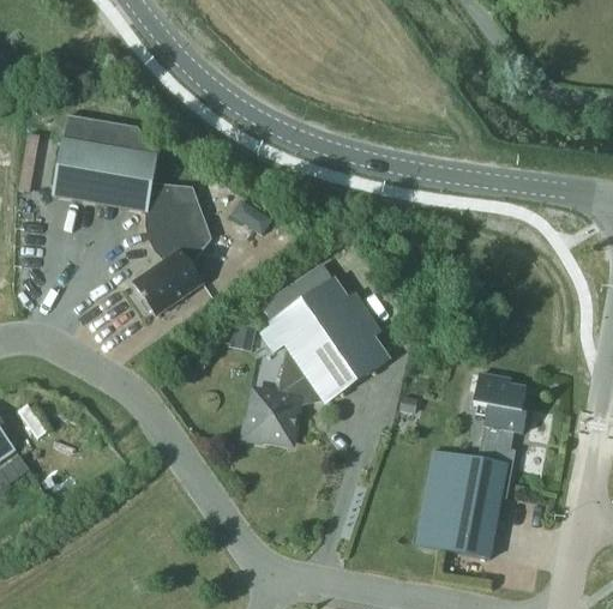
[(212,237),(193,186),(154,182),(158,155),(157,155),(138,126),(67,114),(64,138),(62,138),(52,194),(146,211),(146,224),(149,239),(156,249),(164,259),(180,248),(191,264),(212,237)]
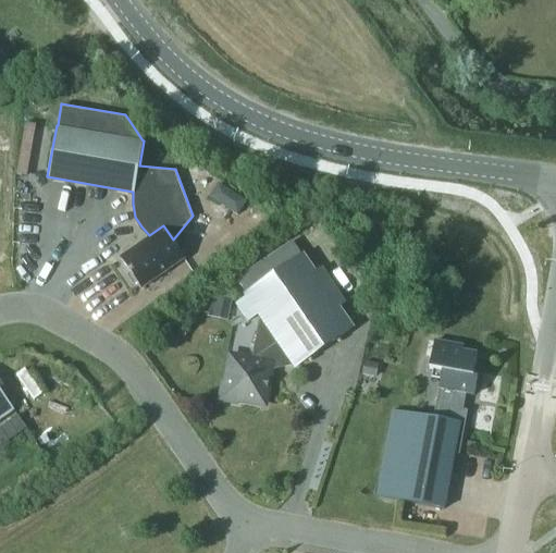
[(184,255),(173,240),(163,225),(149,235),(121,256),(141,285),(184,255)]
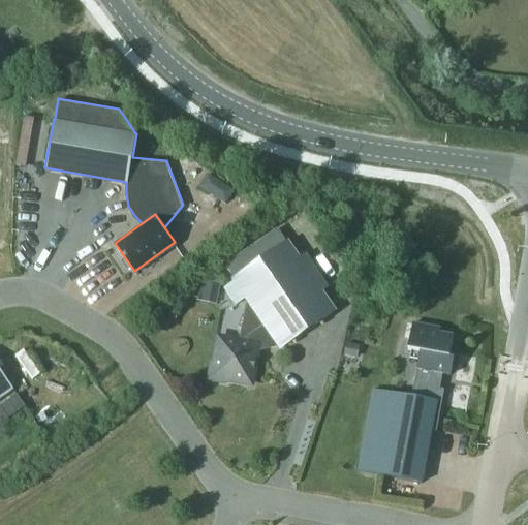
[(223,263),(233,277),(231,277),(264,323),(240,339),(219,336),(214,361),(211,360),(208,377),(225,379),(225,376),(250,381),(256,350),(275,339),(279,346),(334,308),(287,240),(286,241),(277,226),(223,263)]
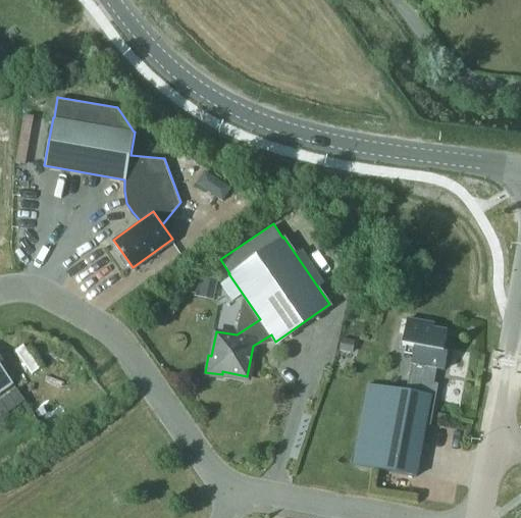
[(200,273),(198,285),(215,289),(218,277),(200,273)]
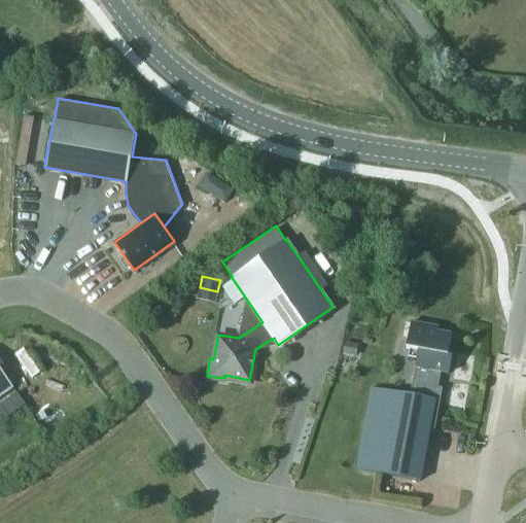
[(356,467),(419,479),(430,414),(434,415),(441,386),(436,385),(440,370),(448,372),(451,354),(447,354),(451,332),(428,327),(429,323),(411,319),(406,346),(417,349),(414,365),(415,365),(409,393),(372,386),(356,467)]
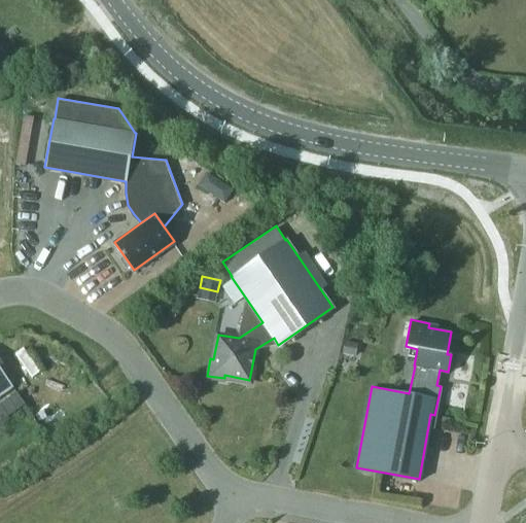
[(346,339),(343,351),(355,354),(358,341),(346,339)]
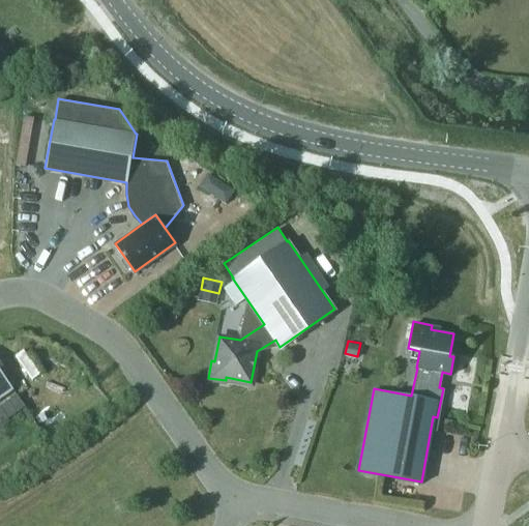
[(0,397),(13,387),(0,368),(0,397)]
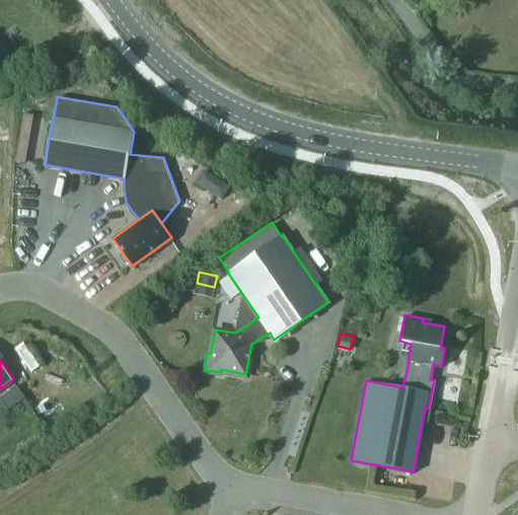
[(1,395),(0,395),(0,412),(1,413),(9,407),(1,395)]
